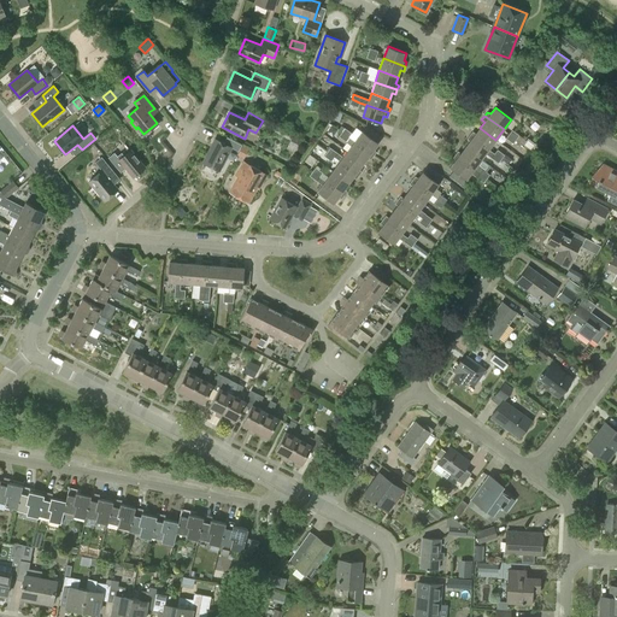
[(472,131),(470,135),(488,150),(495,140),(480,128),(476,134),(472,131)]
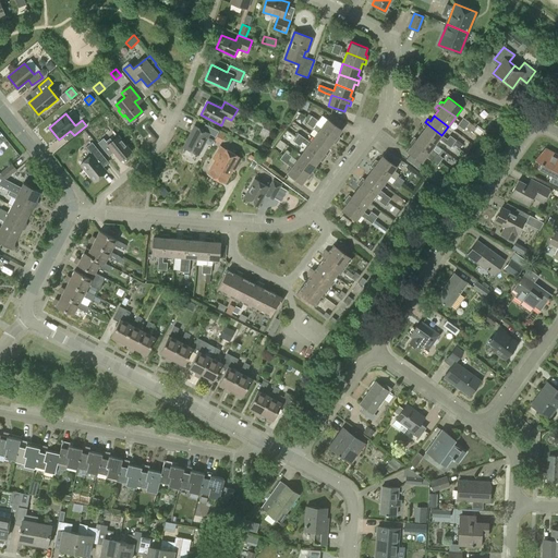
[(463,118),(460,121),(466,125),(471,129),(474,125),(470,122),(463,118)]
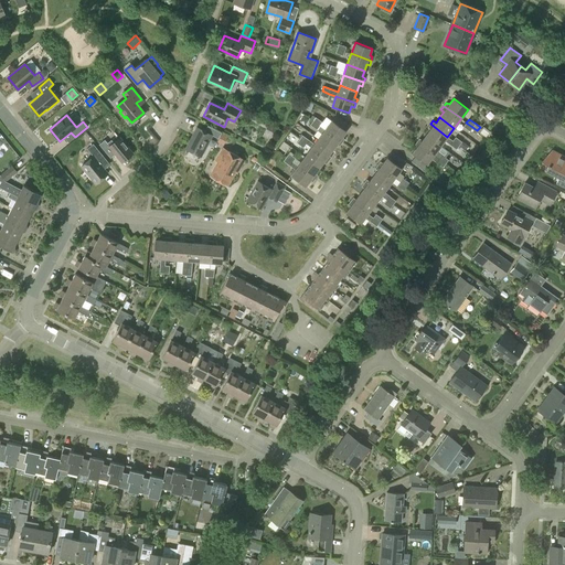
[(324,129),(342,142),(344,139),(342,137),(347,131),(332,120),(324,129)]
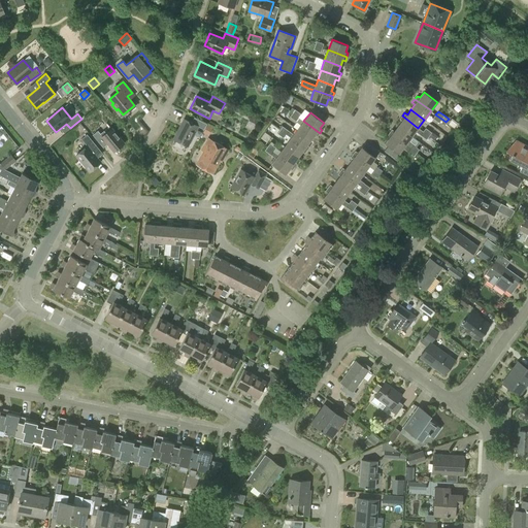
[(438,123),(441,119),(435,114),(433,119),(438,123)]
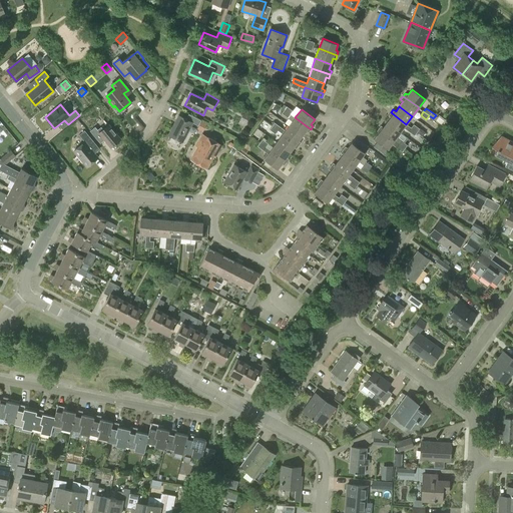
[(391,117),(387,122),(400,132),(404,127),(414,135),(417,132),(411,127),(406,124),(391,112),(388,115),(391,117)]
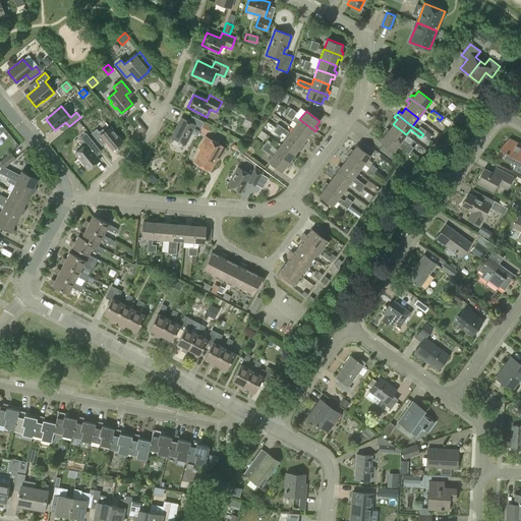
[(204,122),(191,116),(188,121),(181,118),(171,137),(185,145),(195,125),(201,128),(204,122)]
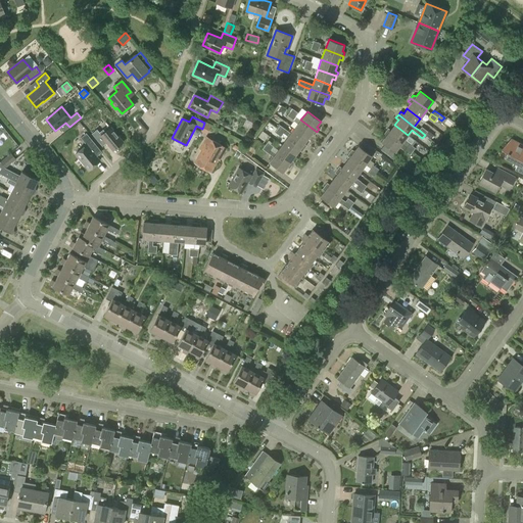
[(315,135),(317,132),(300,120),(294,129),(307,138),(312,133),(315,135)]
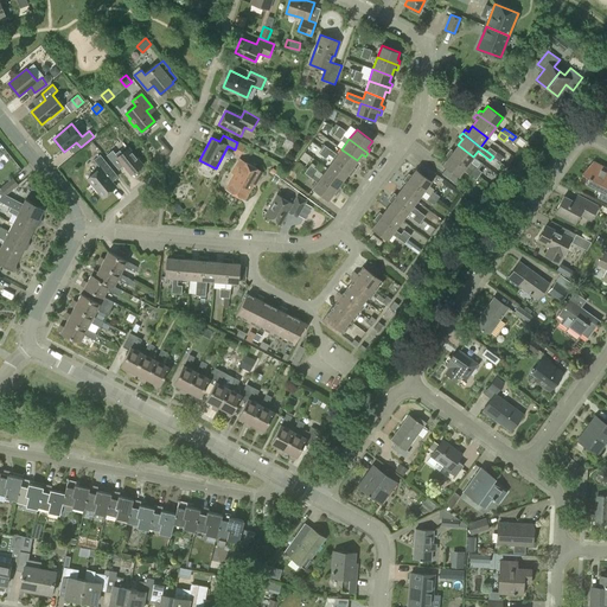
[(240,155),(244,146),(238,144),(234,153),(240,155)]
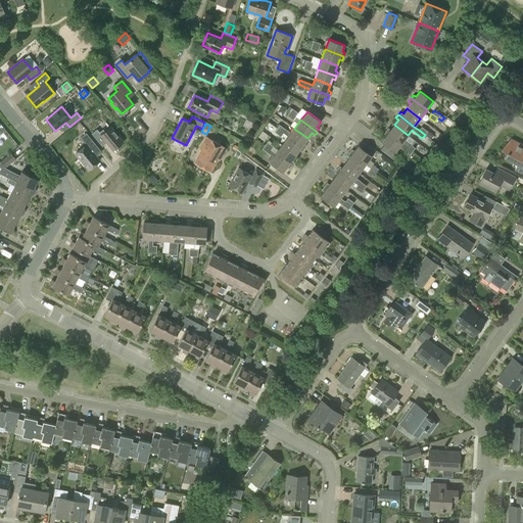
[(388,128),(385,131),(413,151),(415,148),(405,140),(408,135),(394,125),(390,130),(388,128)]
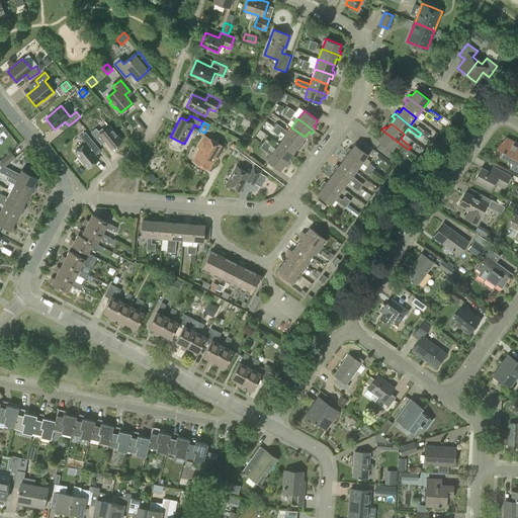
[(305,137),(291,127),(287,133),(277,124),(275,127),(280,132),(285,136),(301,147),(304,144),(301,142),(305,137)]
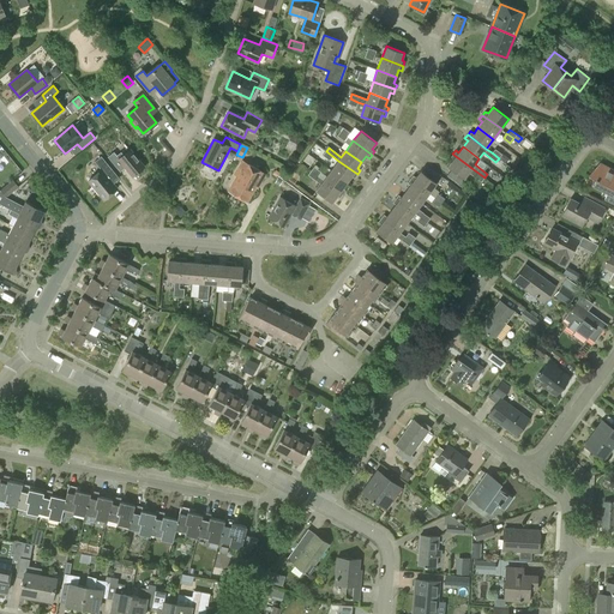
[(144,167),(130,150),(124,155),(121,151),(116,155),(114,151),(108,157),(116,168),(122,163),(133,176),(144,167)]
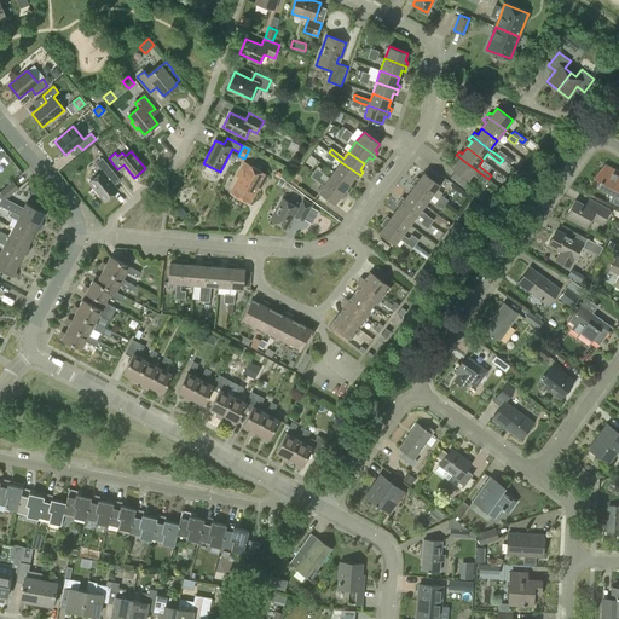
[(457,161),(452,168),(468,180),(472,174),(485,184),(489,179),(456,155),(453,160),(457,161)]
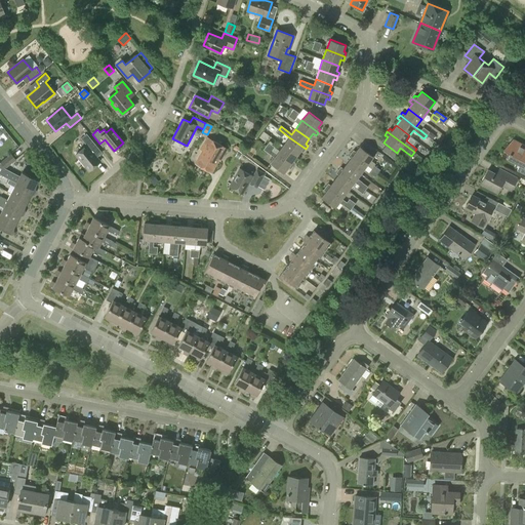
[(88,170),(99,161),(91,151),(96,147),(86,133),(81,138),(87,146),(76,155),(88,170)]
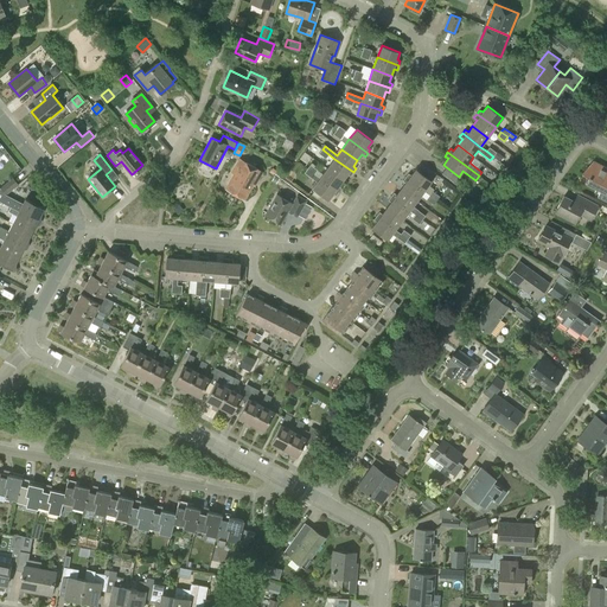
[(255,185),(262,172),(240,159),(231,172),(235,174),(227,189),(244,199),(253,185),(255,185)]
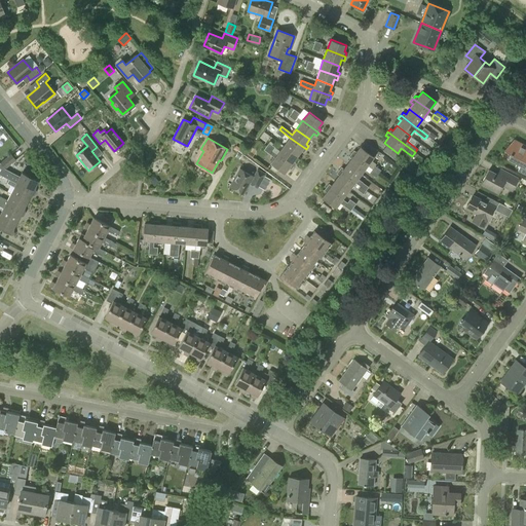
[(303,153),(306,149),(290,138),(284,146),(297,156),(301,151),(303,153)]
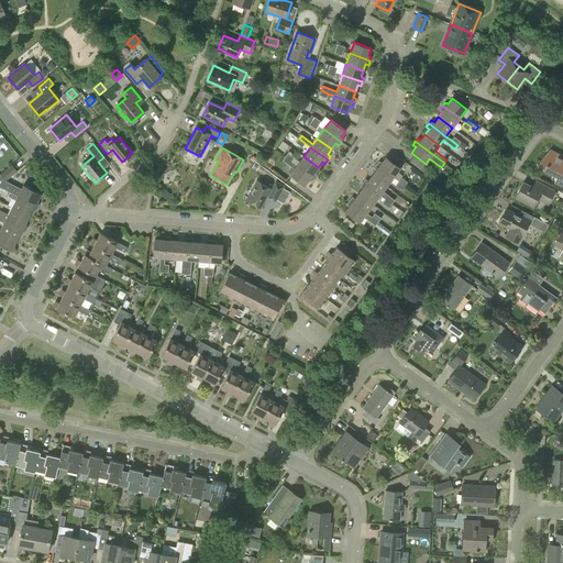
[(562,159),(549,152),(540,163),(560,173),(554,183),(562,187),(562,159)]
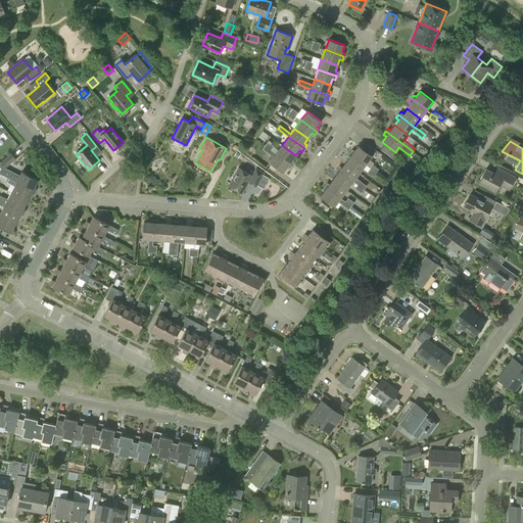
[(276,153),(271,150),(265,145),(263,149),(273,156),(270,161),(283,172),(287,167),(289,169),(292,165),(276,153)]
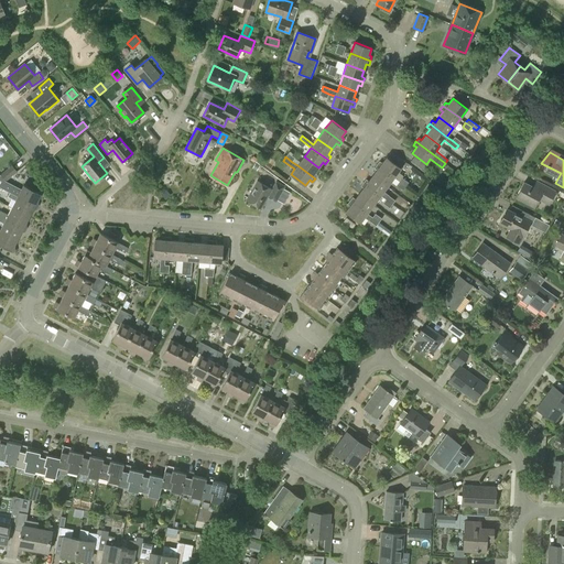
[(314,173),(318,167),(304,156),(297,165),(315,179),(317,175),(314,173)]
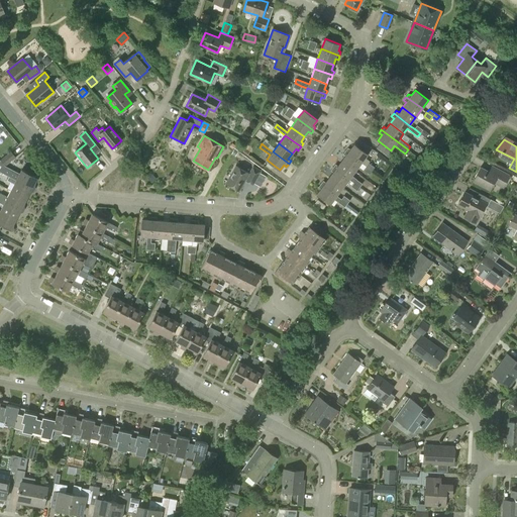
[(345,150),(362,163),(368,153),(354,144),(350,149),(347,147),(345,150)]
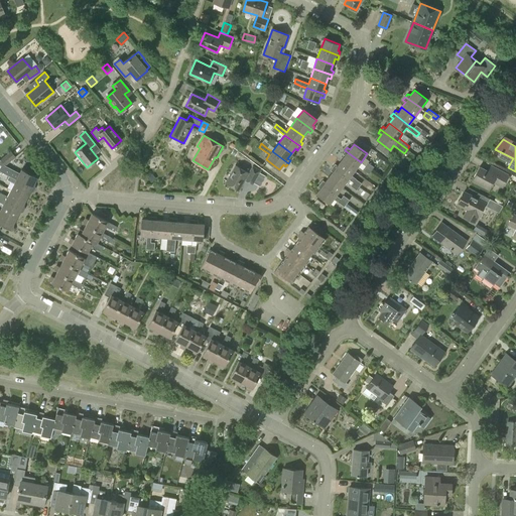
[(0,159),(5,165),(15,157),(10,150),(0,158),(0,159)]
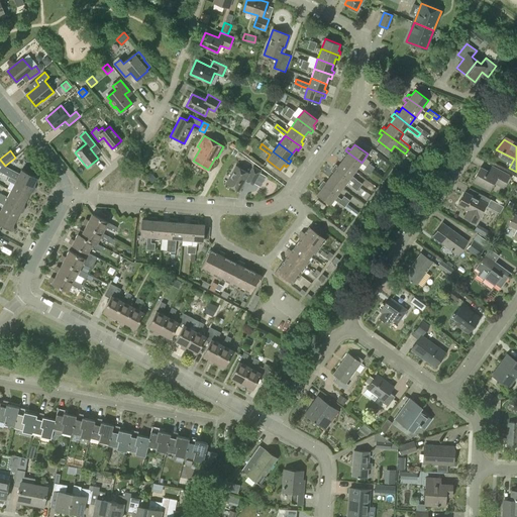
[(354,171),(362,163),(345,150),(342,153),(345,156),(341,161),(354,171)]
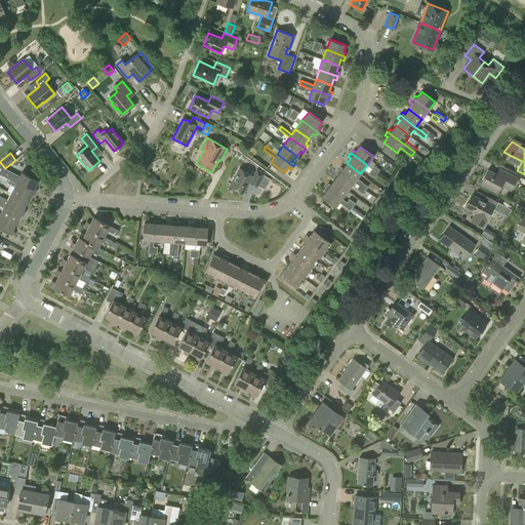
[(354,182),(360,173),(347,163),(344,168),(340,166),(338,169),(354,182)]
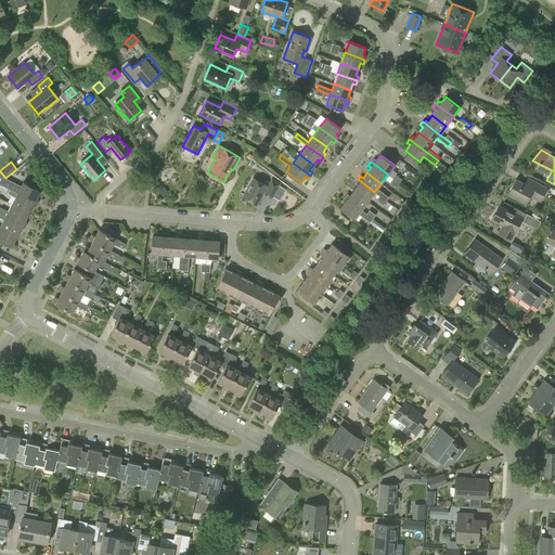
[(268,185),(254,178),(242,196),(257,205),(263,193),(272,197),(280,183),(272,179),(268,185)]
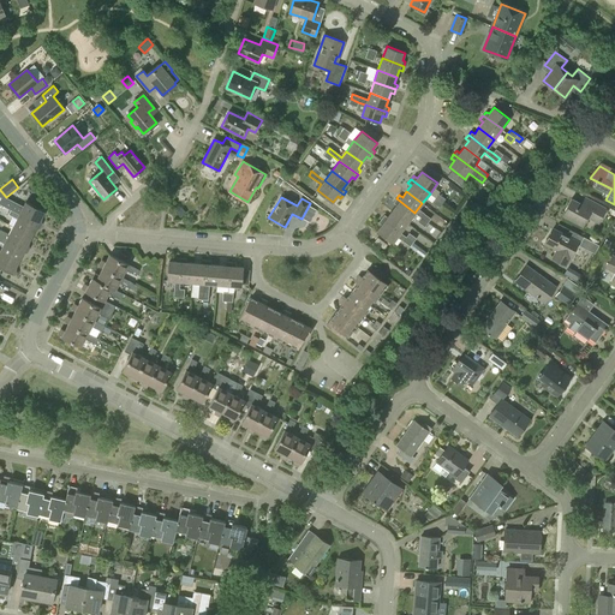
[(407,222),(415,213),(396,198),(393,203),(396,206),(392,212),(407,222)]
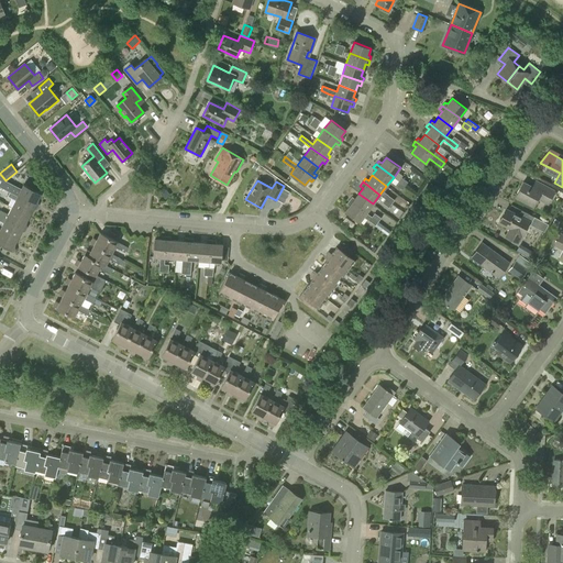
[(549,203),(555,191),(536,181),(532,187),(522,183),(515,197),(533,207),(538,198),(549,203)]
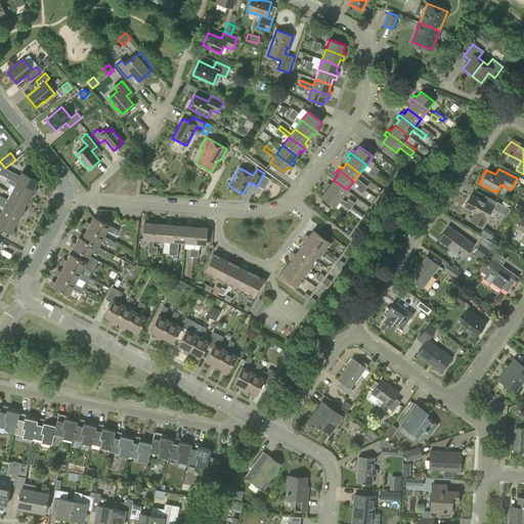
[(9,179),(35,192),(36,190),(35,186),(38,180),(22,172),(18,178),(11,175),(9,179)]
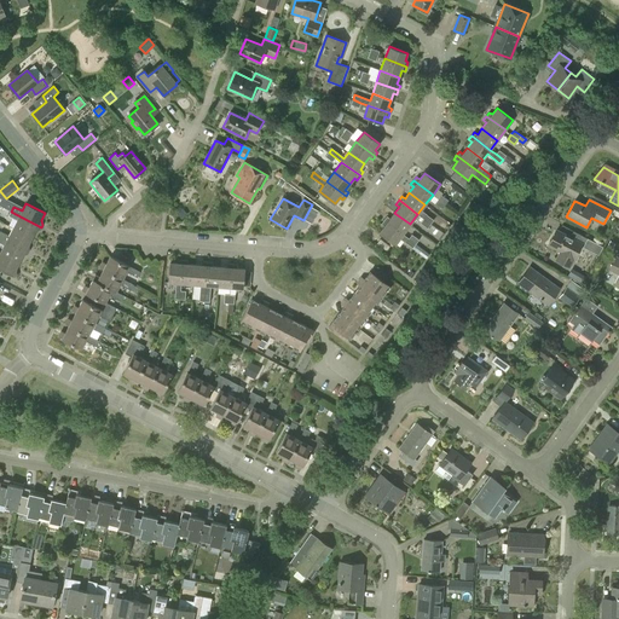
[(183,219),(187,214),(180,207),(175,212),(183,219)]
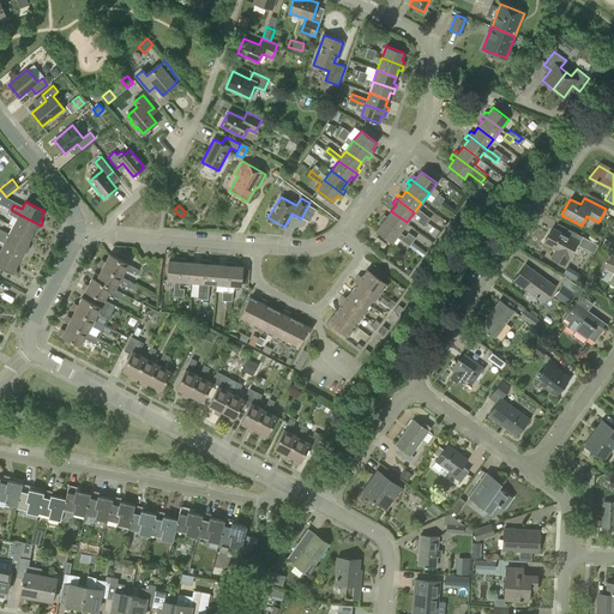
[(40,228),(41,226),(11,210),(8,215),(17,218),(12,227),(31,236),(35,228),(40,228)]
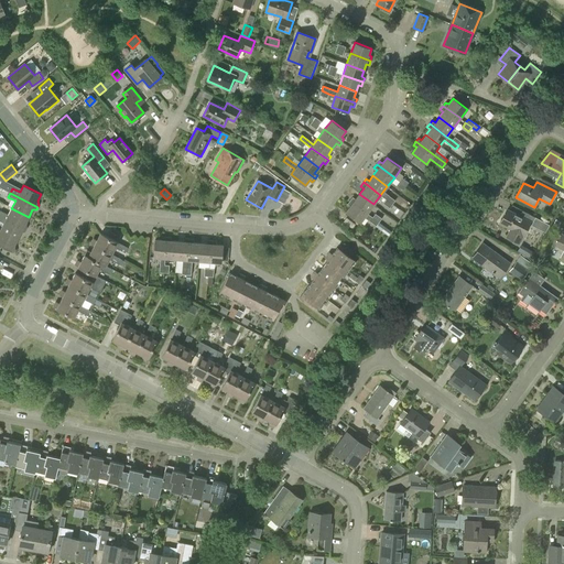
[(367,213),(373,204),(359,194),(355,199),(353,197),(349,201),(367,213)]
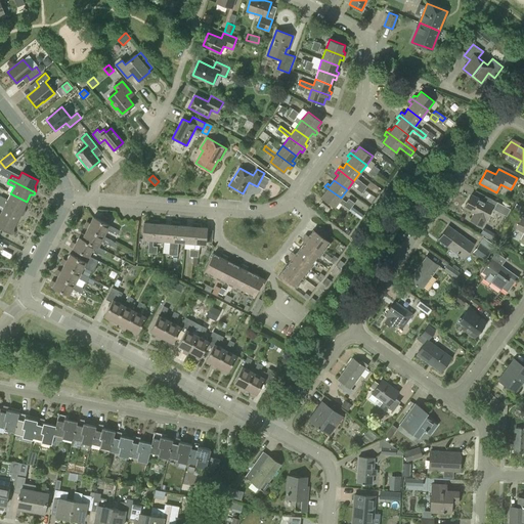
[(361,193),(366,186),(361,182),(356,188),(361,193)]
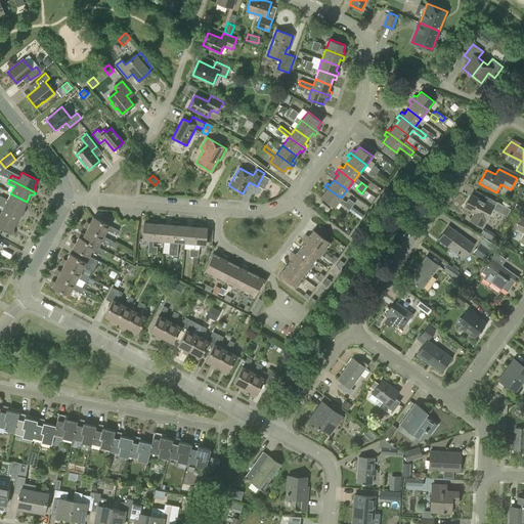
[(346,202),(341,198),(324,186),(322,189),(325,191),(321,197),(335,207),(338,202),(349,210),(352,207),(346,202)]
